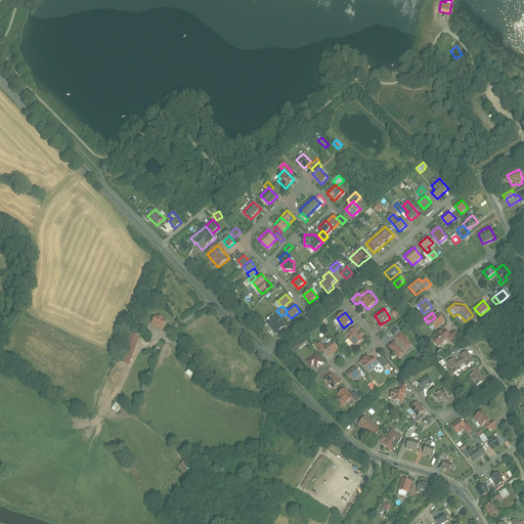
[(430,321),(437,330),(446,322),(439,314),(430,321)]
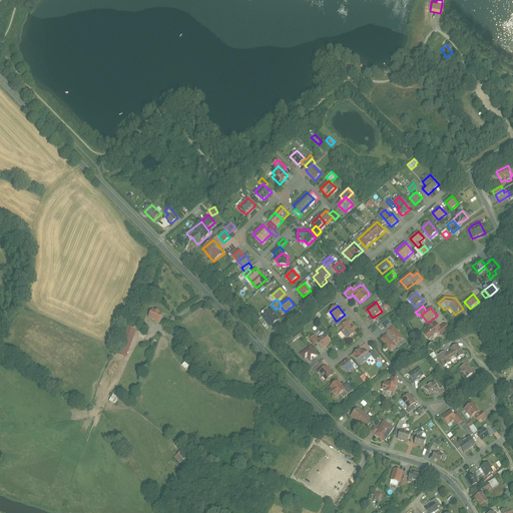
[(271,327),(280,319),(272,309),(262,316),(271,327)]
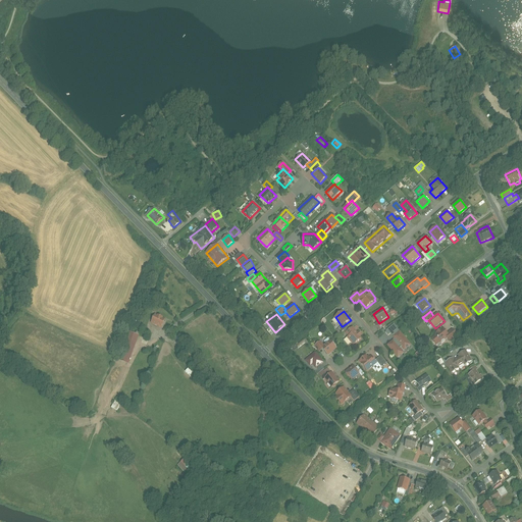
[(166,320),(156,315),(152,323),(162,328),(166,320)]
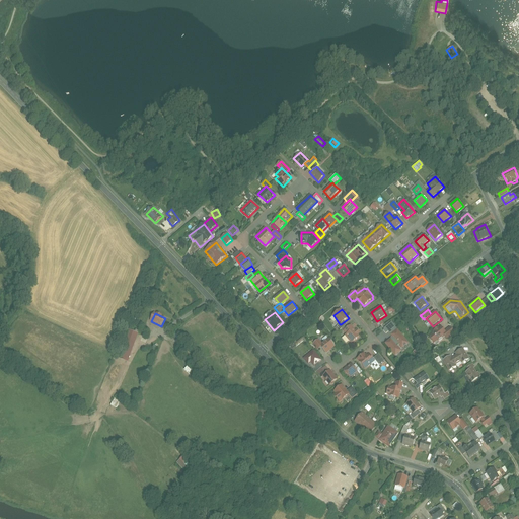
[(377,321),(376,320),(373,322),(377,328),(384,324),(380,319),(377,321)]
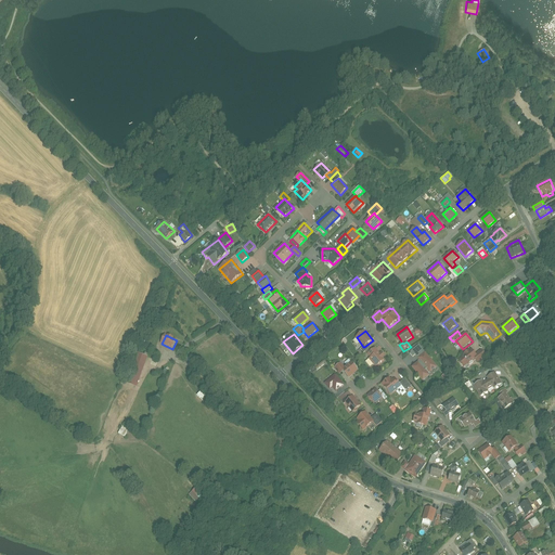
[(372,347),(369,344),(364,347),(363,347),(361,349),(364,353),(372,347)]
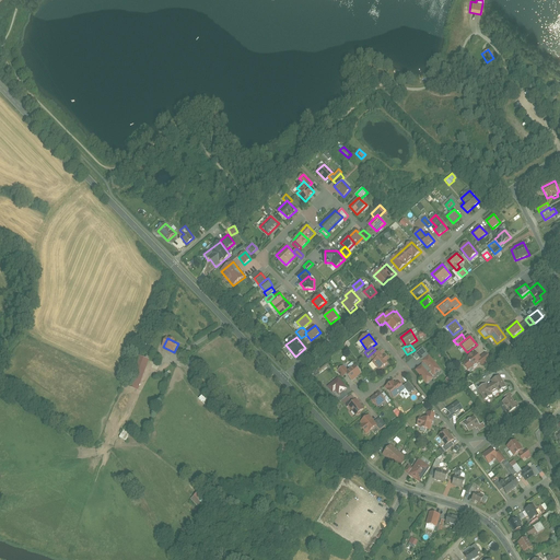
[(420,361),(428,356),(422,349),(413,356),(415,357),(413,358),(416,361),(418,359),(420,361)]
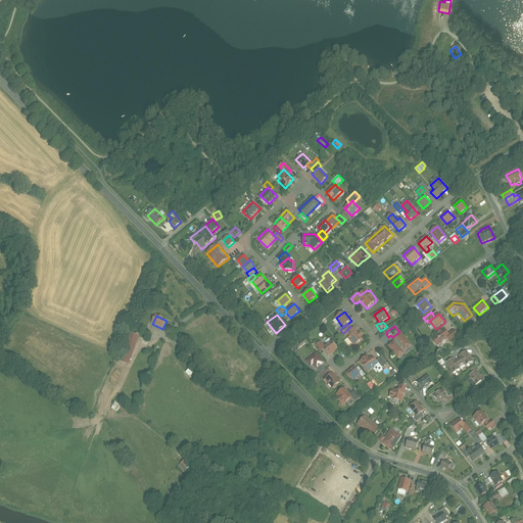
[(348,338),(354,345),(363,338),(363,337),(364,336),(361,332),(359,333),(354,328),(347,333),(350,336),(348,338)]
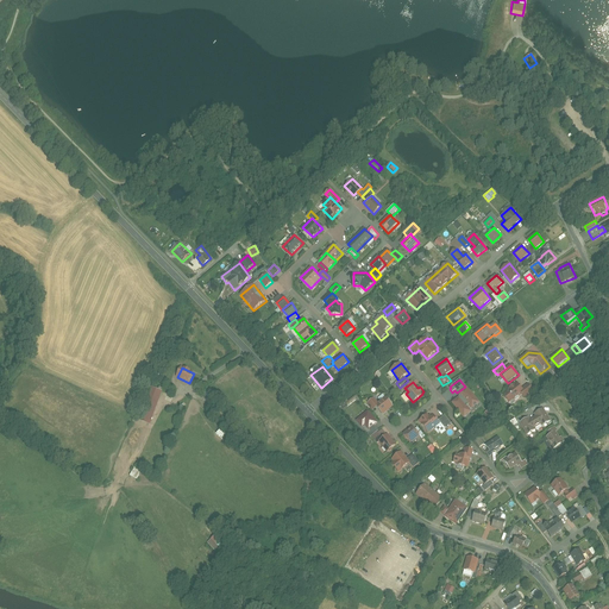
[(528,384),(522,389),(518,383),(504,395),(510,403),(521,394),(526,400),(535,391),(528,384)]
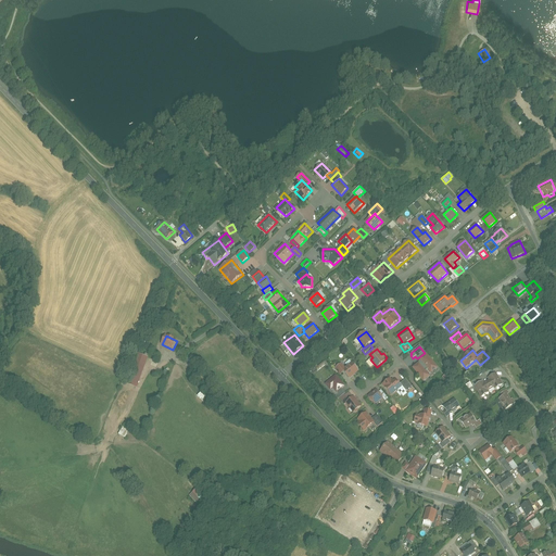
[(122,382),(135,388),(147,358),(134,353),(122,382)]
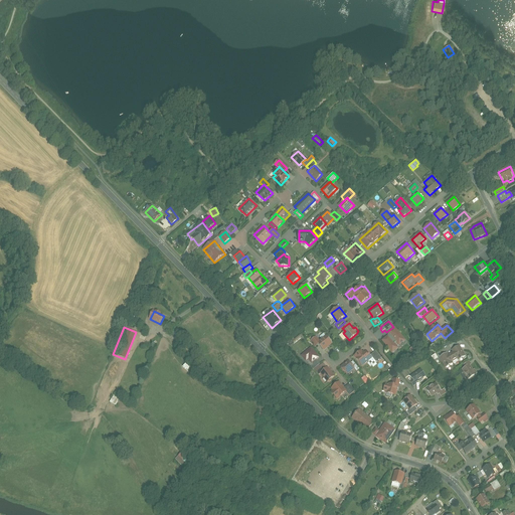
[(389,336),(381,342),(391,354),(397,350),(396,348),(405,342),(393,327),(386,332),(389,336)]
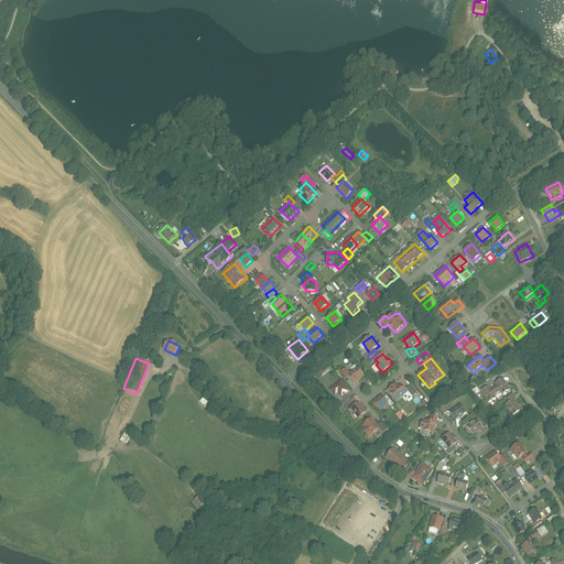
[(328,367),(321,375),(323,377),(331,370),(328,367)]
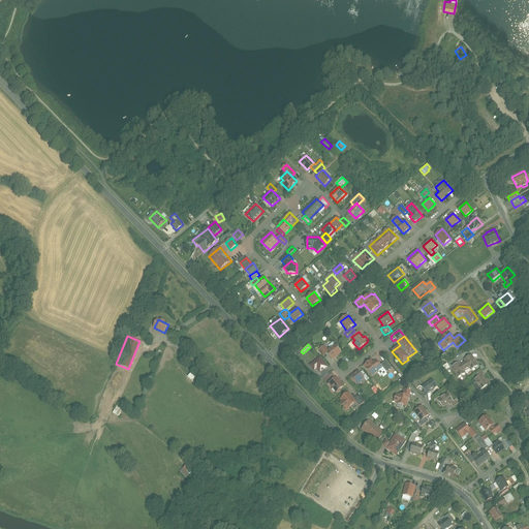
[(328,354),(332,360),(342,352),(335,344),(329,349),(325,352),(328,354)]
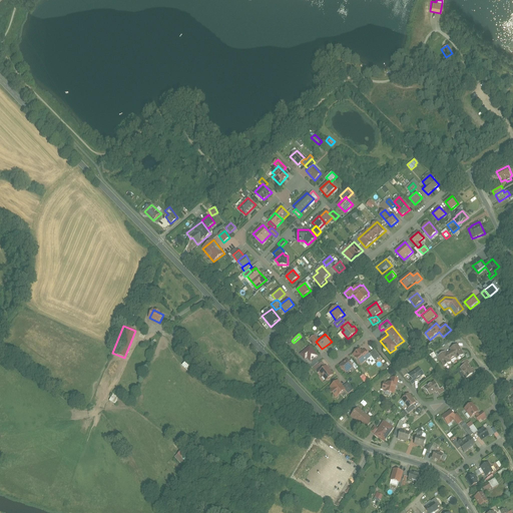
[(316,342),(319,339),(316,336),(310,340),(315,346),(318,344),(316,342)]
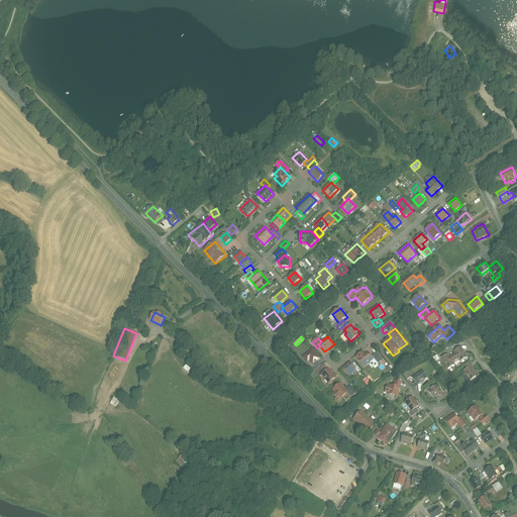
[(456,365),(454,363),(459,360),(460,363),(469,357),(461,346),(453,351),(454,352),(450,355),(449,354),(441,358),(448,370),(456,365)]
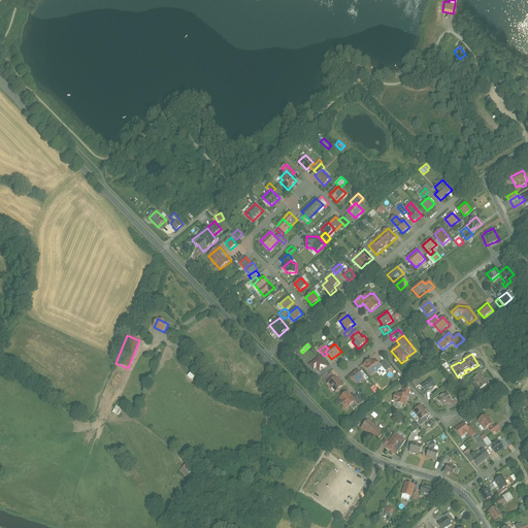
[(423,363),(427,360),(423,355),(419,359),(423,363)]
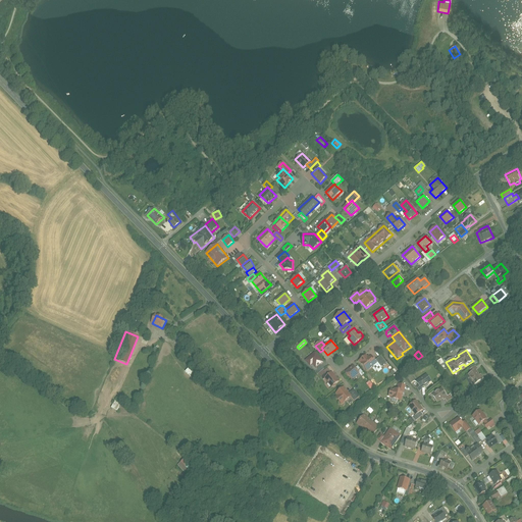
[(313,364),(316,368),(320,365),(323,362),(315,352),(305,360),(310,367),(311,366),(313,364)]
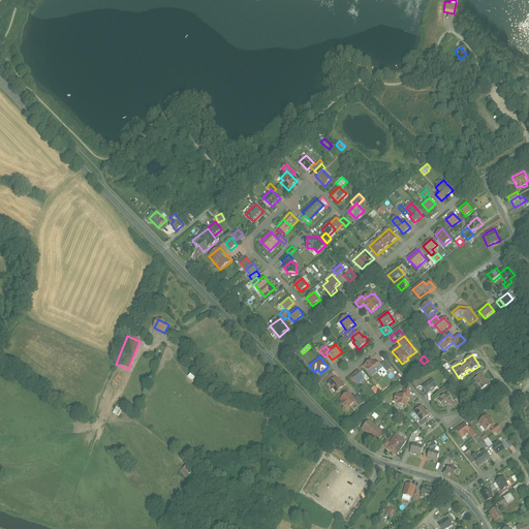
[(372,360),(364,366),(373,376),(383,368),(377,362),(376,363),(374,361),(373,362),(372,360)]
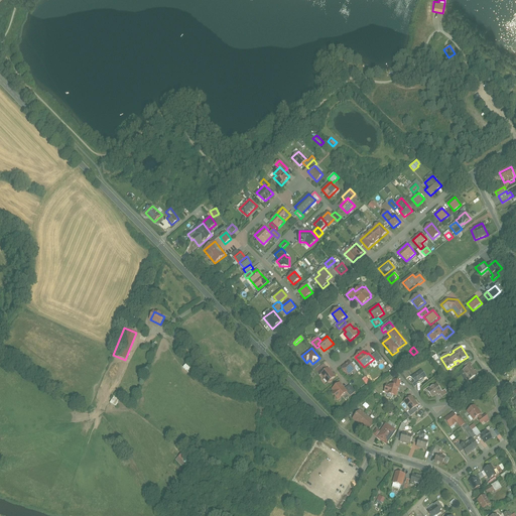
[(377,352),(373,356),(378,363),(383,359),(377,352)]
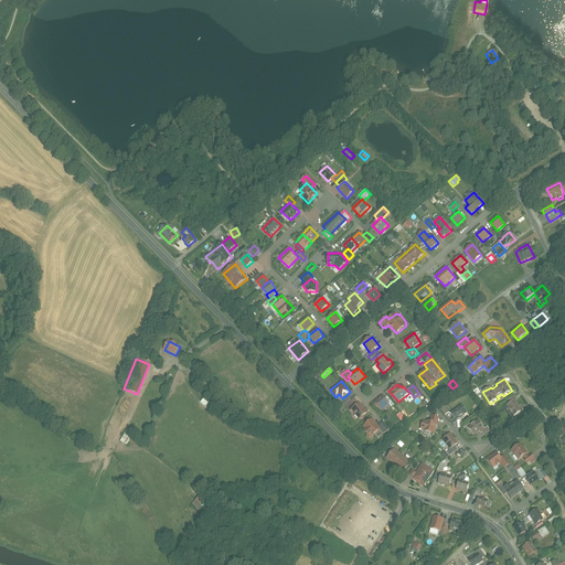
[(351,400),(347,395),(342,398),(339,394),(337,396),(342,403),(341,403),(343,406),(345,405),(350,401),(351,400)]
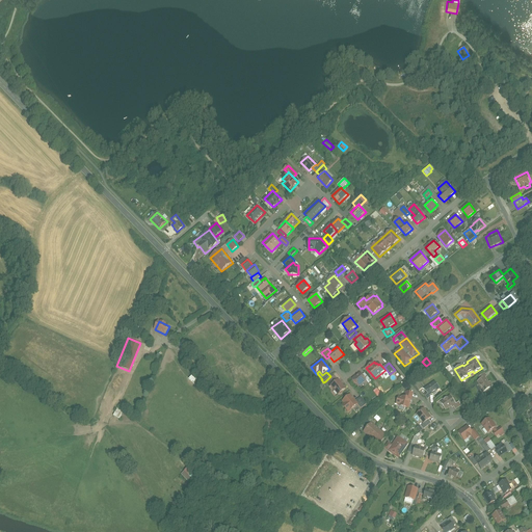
[(363,375),(361,373),(352,379),(360,388),(367,380),(363,375)]
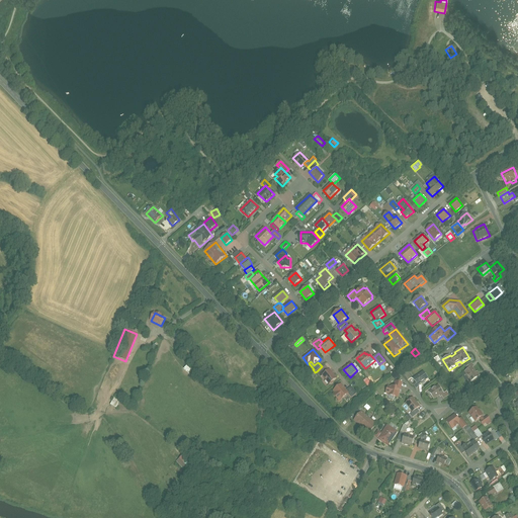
[(356,363),(353,365),(357,370),(359,373),(362,371),(356,363)]
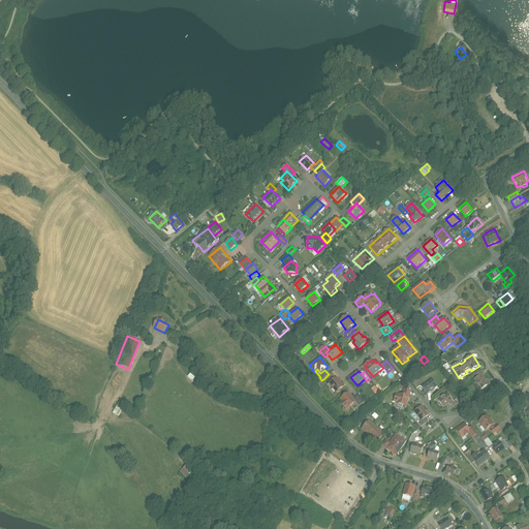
[(476,375),(478,378),(475,380),(483,390),(492,383),(488,379),(487,380),(483,375),(485,374),(483,371),(476,375)]
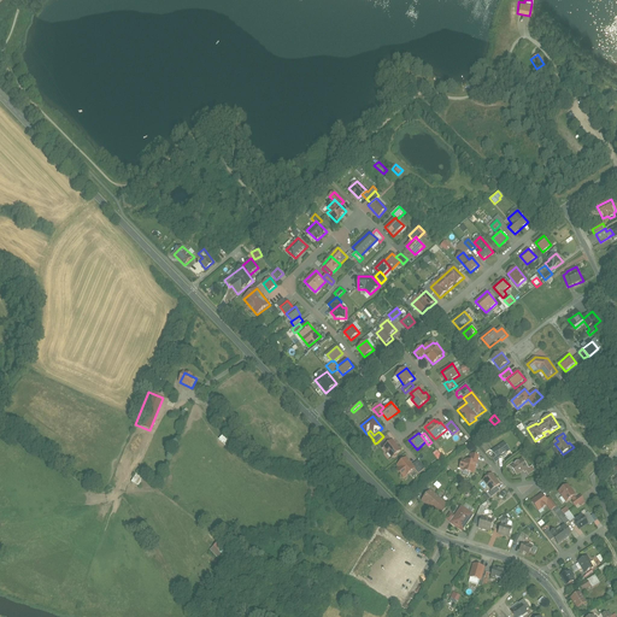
[(217,440),(224,447),(230,441),(223,434),(217,440)]
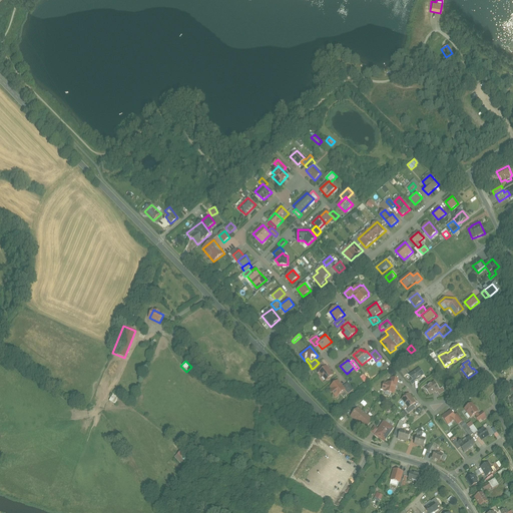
[(319,373),(326,366),(323,362),(319,365),(318,364),(314,368),(318,373),(319,373)]
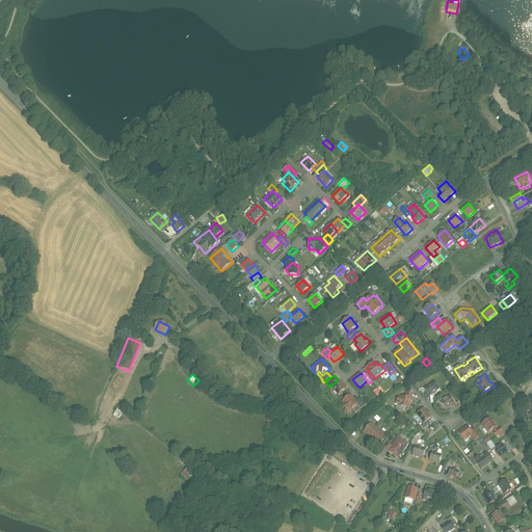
[(346,389),(338,379),(330,387),(334,390),(331,392),(337,397),(346,389)]
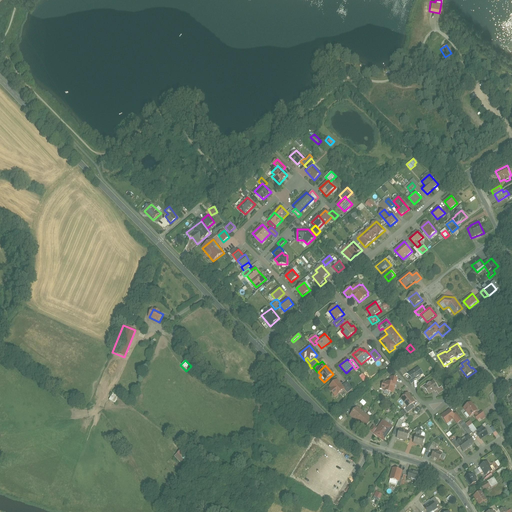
[(404,376),(407,373),(403,367),(399,369),(404,376)]
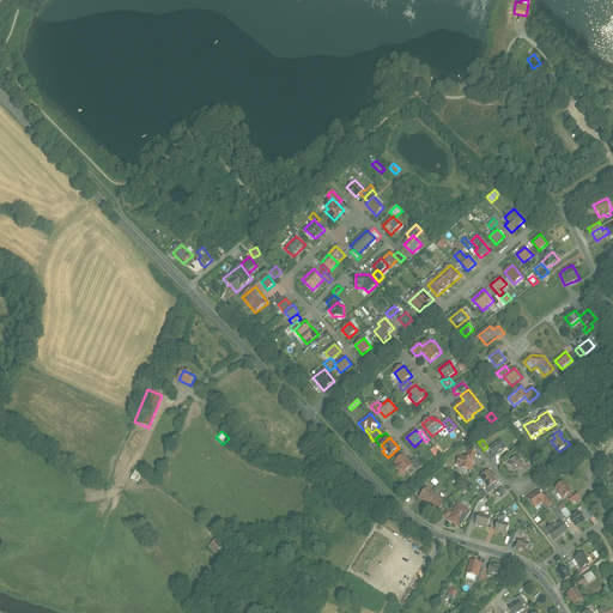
[(496,457),(496,455),(508,448),(502,439),(490,448),(491,451),(489,454),(492,460),(496,457)]
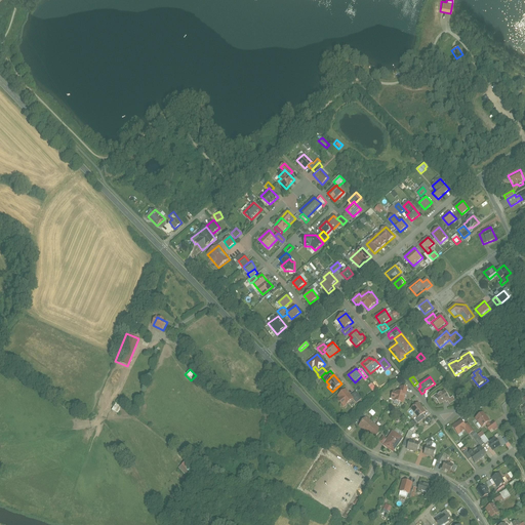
[(397,391),(397,392),(394,392),(392,399),(395,400),(394,401),(404,403),(408,388),(400,386),(399,392),(397,391)]
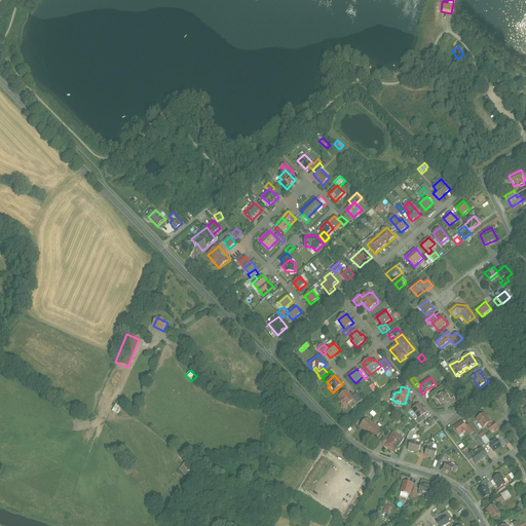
[(347,390),(338,397),(340,400),(338,401),(344,409),(353,401),(354,400),(351,397),(347,390)]
